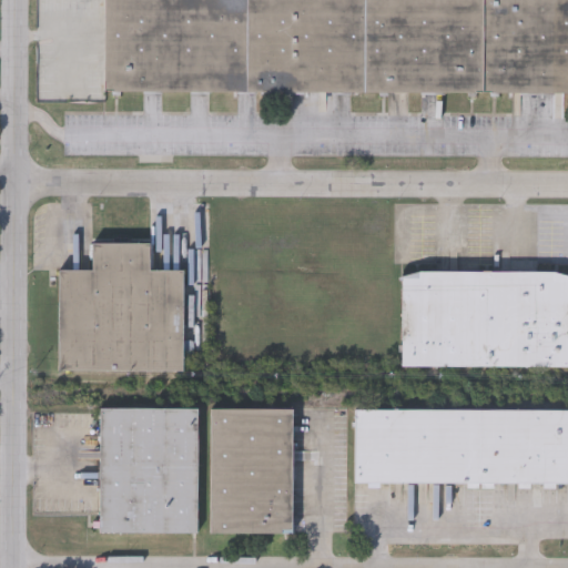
[(104,0),(567,0),(567,94),(104,93),(104,0)]
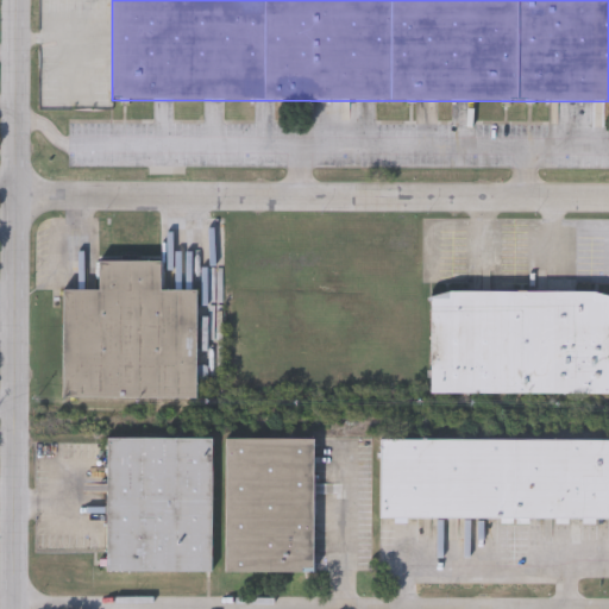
[(62,289),(98,289),(98,261),(159,261),(159,289),(195,289),(195,399),(62,399),(62,289)]
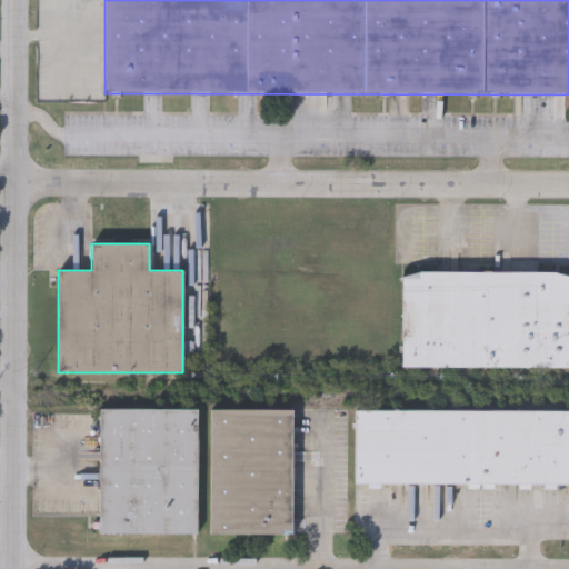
[(402,272),(568,272),(568,367),(401,367),(402,272)]
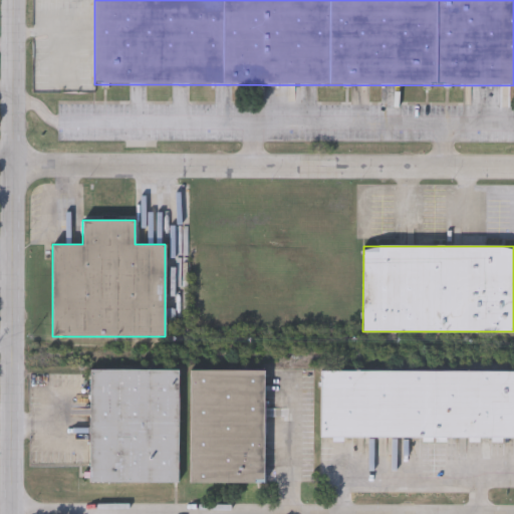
[(179,484),(89,483),(90,369),(179,369),(179,484)]
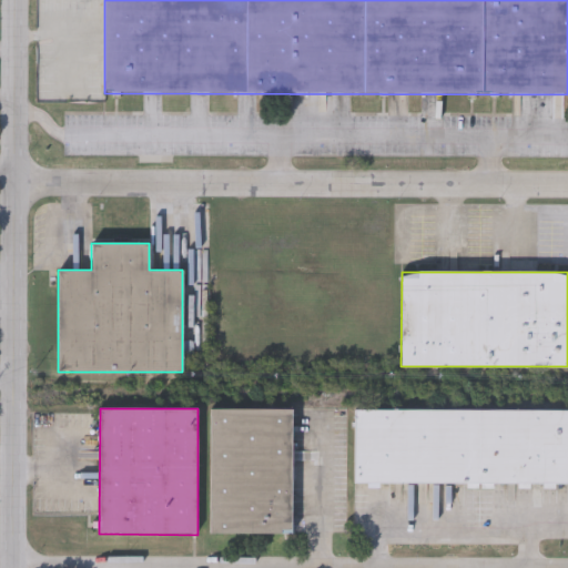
[(292,408),(292,535),(210,535),(210,408),(292,408)]
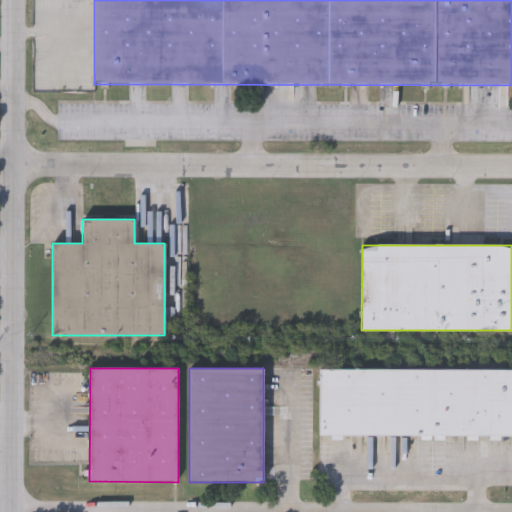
[(511,437),(319,436),(319,369),(511,370),(511,437)]
